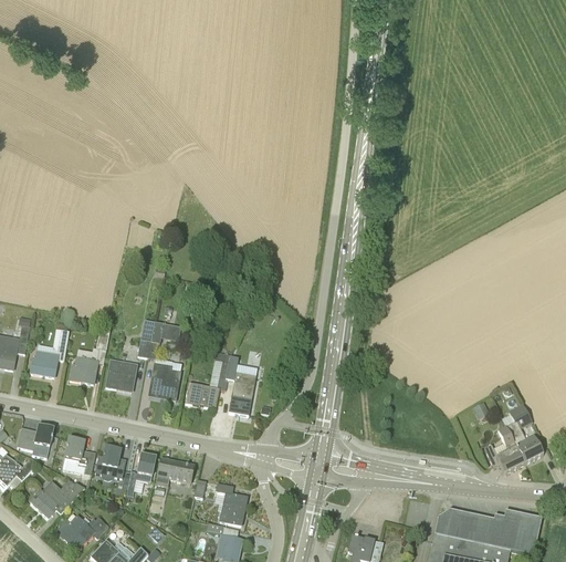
[(19,315),(18,323),(21,323),(29,324),(30,318),(19,315)]
